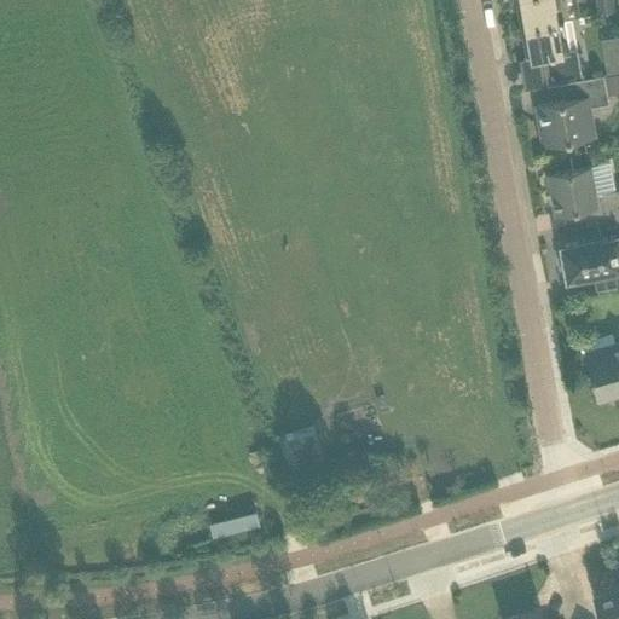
[(563,19),(559,0),(515,0),(521,27),(563,19)]
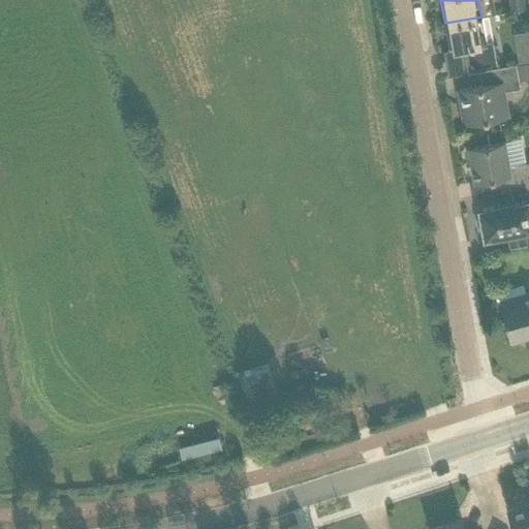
[(525,8),(523,0),(508,0),(511,11),(525,8)]
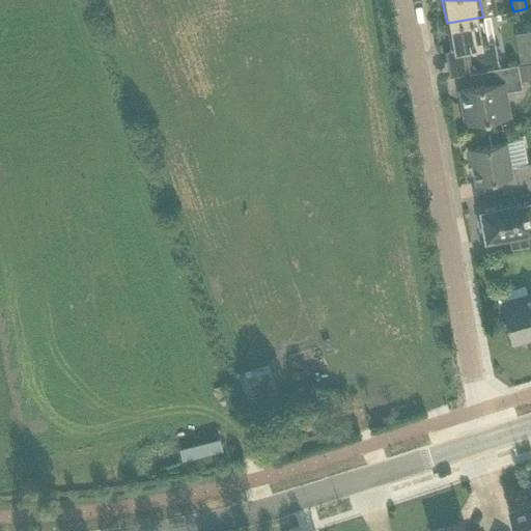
[(491,15),(483,17),(447,23),(451,51),(465,48),(466,57),(496,51),(491,15)]
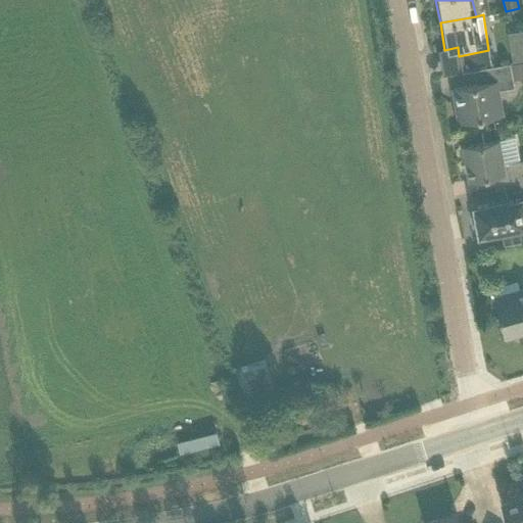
[(522,45),(510,48),(512,61),(522,59),(522,45)]
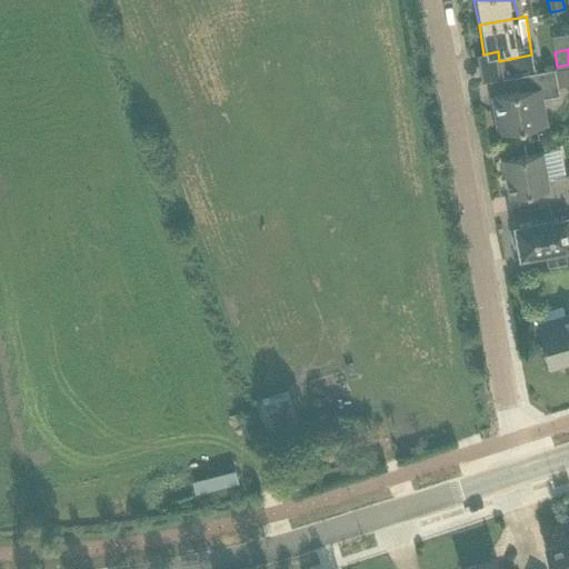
[(535,72),(531,55),(499,61),(501,79),(515,76),(535,72)]
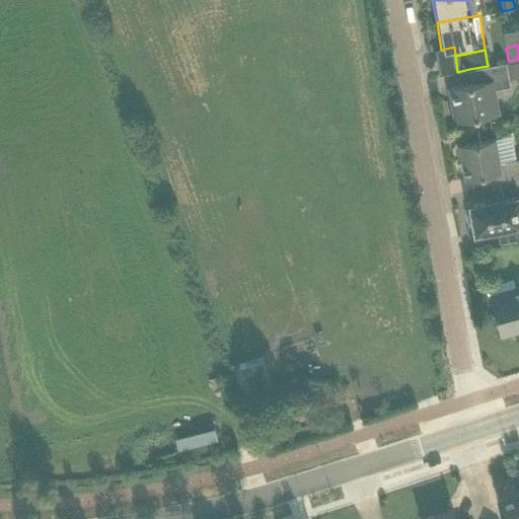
[(505,63),(488,66),(469,69),(472,83),(448,87),(454,122),(498,114),(494,90),(509,87),(505,63)]
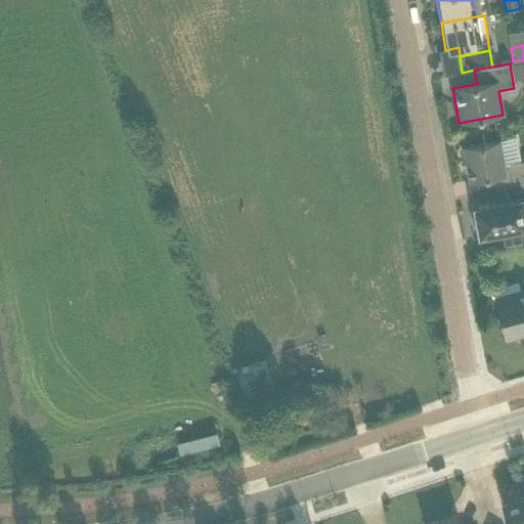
[(523,162),(505,166),(500,142),(500,140),(464,146),(470,181),(493,177),(496,190),(523,185),(523,162)]
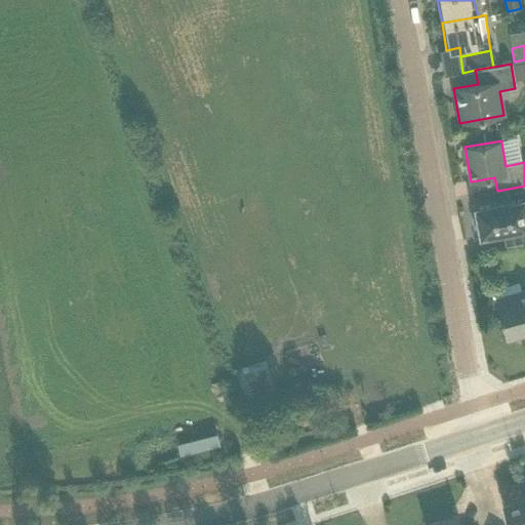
[(524,207),(524,202),(524,199),(509,202),(508,200),(490,204),(490,205),(475,208),(477,218),(473,218),(475,228),(479,227),(480,236),(503,232),(507,245),(524,242),(524,207)]
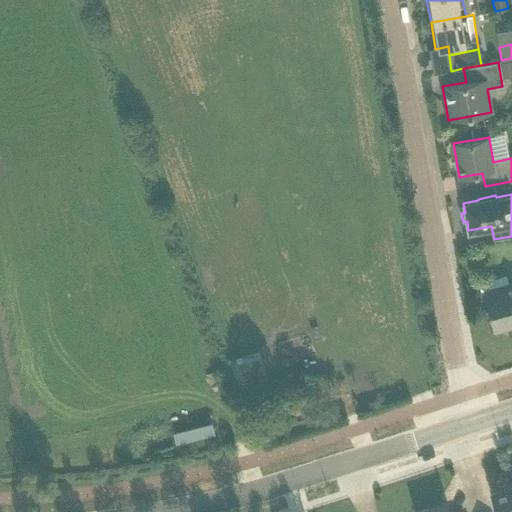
[(511,282),(483,291),(494,331),(511,325),(511,282)]
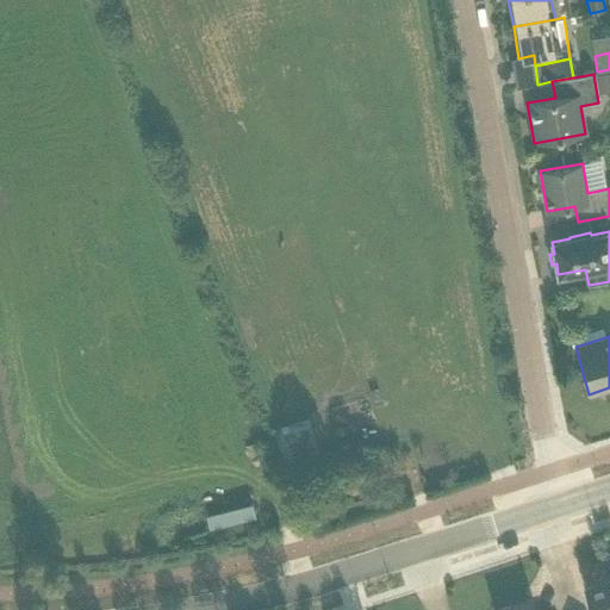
[(287,437),(297,467),(317,460),(307,431),(287,437)]
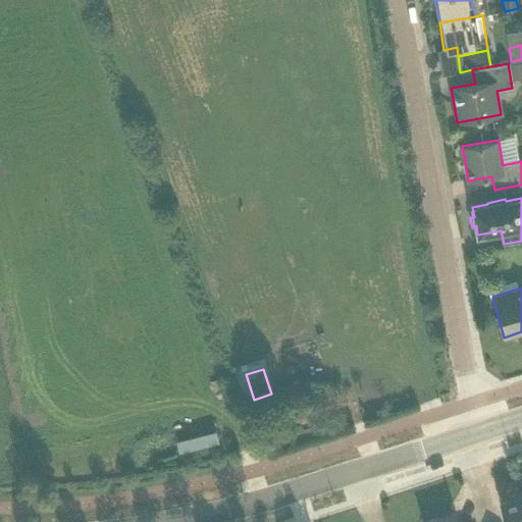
[(216,429),(173,439),(176,454),(219,444),(216,429)]
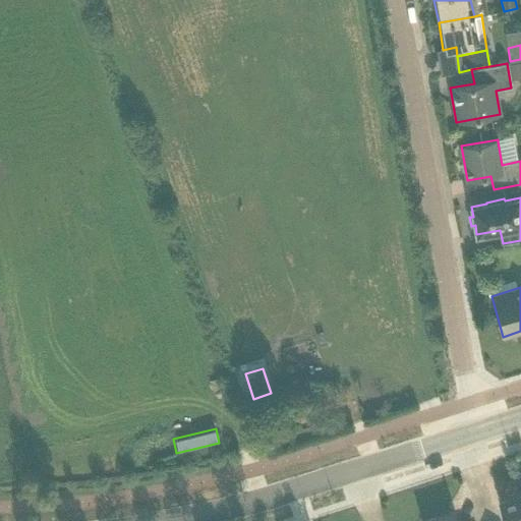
[(500,498),(498,499),(504,518),(505,520),(520,520),(520,498),(518,489),(505,495),(506,499),(501,501),(500,498)]
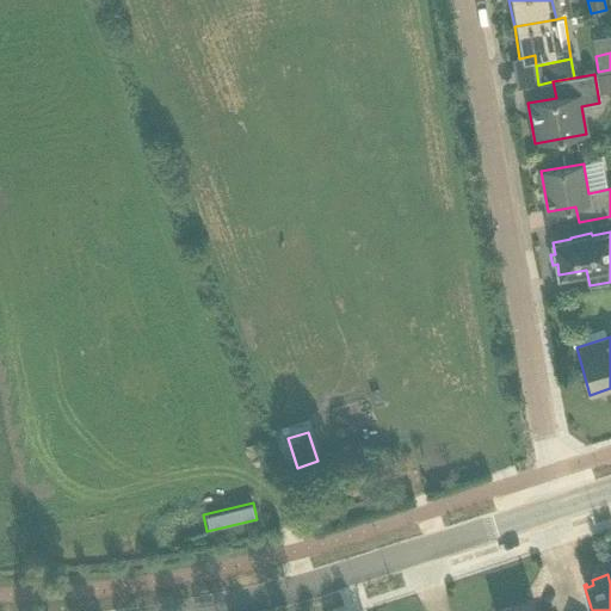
[(499,610),(535,610),(532,600),(499,610)]
